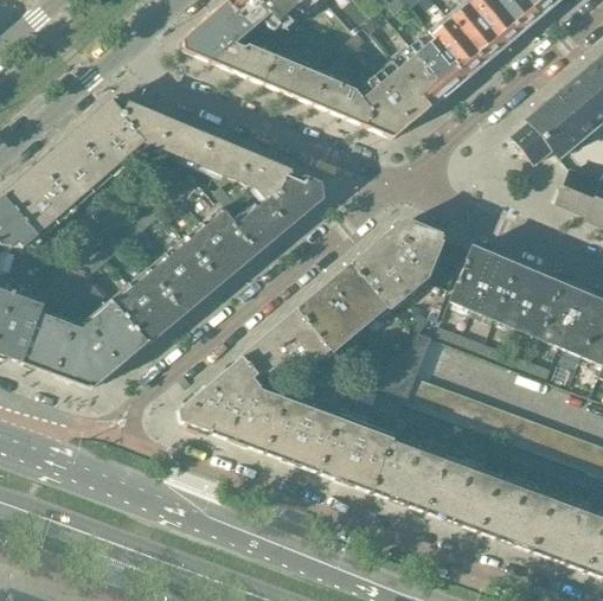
[(226,0),(184,38),(185,49),(213,61),(233,43),(237,43),(254,29),(229,0),(226,0)]
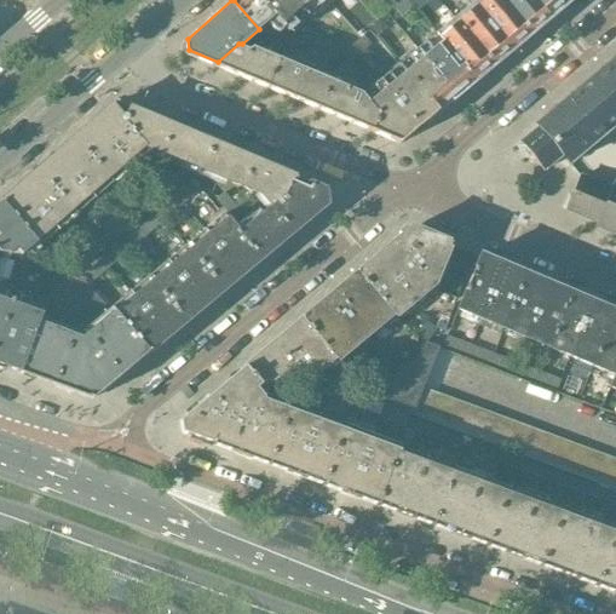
[(289,24),(268,0),(234,0),(259,29),(269,19),(275,27),(283,29),(285,27),(289,24)]
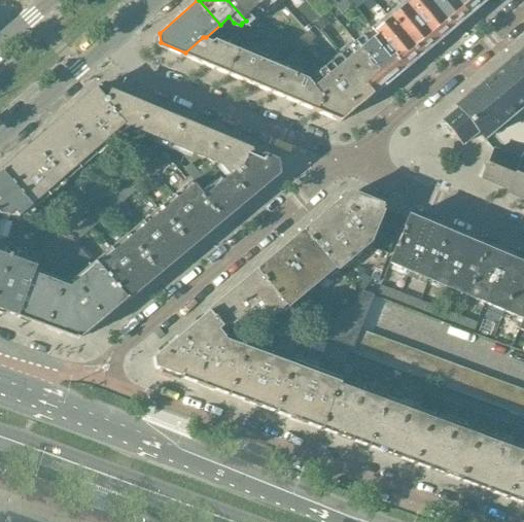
[(264,9),(255,0),(228,0),(246,21),(246,20),(249,23),(264,9)]
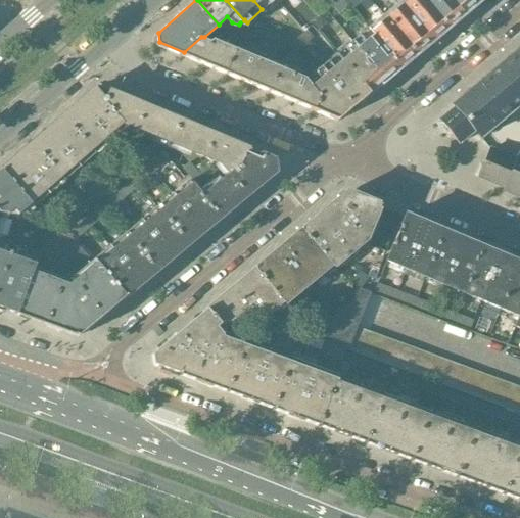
[(253,0),(262,9),(273,0),(253,0)]
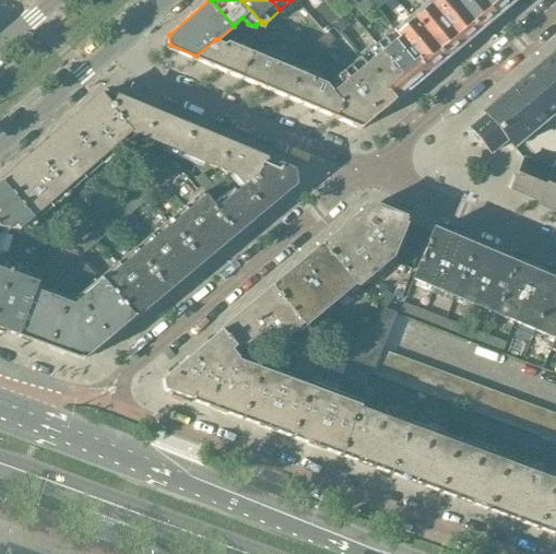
[(362,0),(358,3),(365,11),(375,2),(373,0),(362,0)]
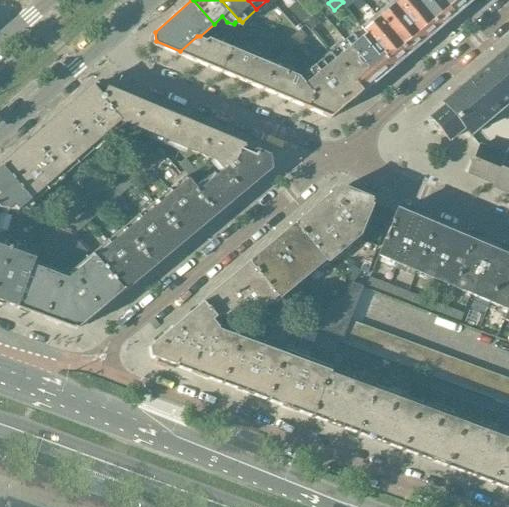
[(427,36),(397,0),(393,0),(379,11),(411,49),(427,36)]
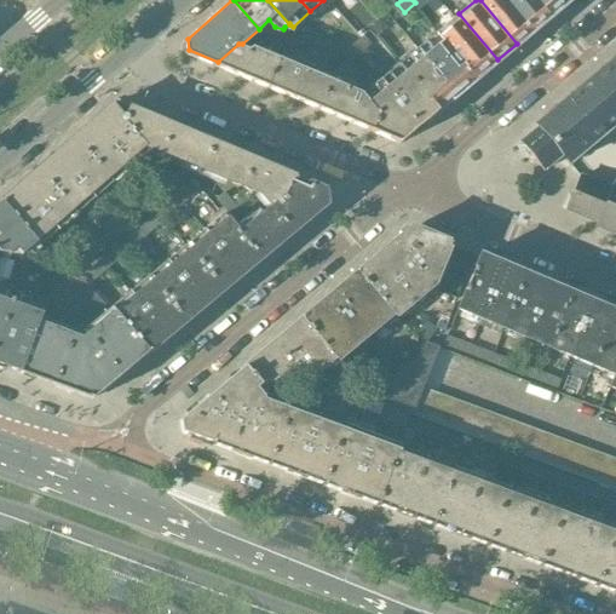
[(534,29),(510,0),(481,0),(517,44),(534,29)]
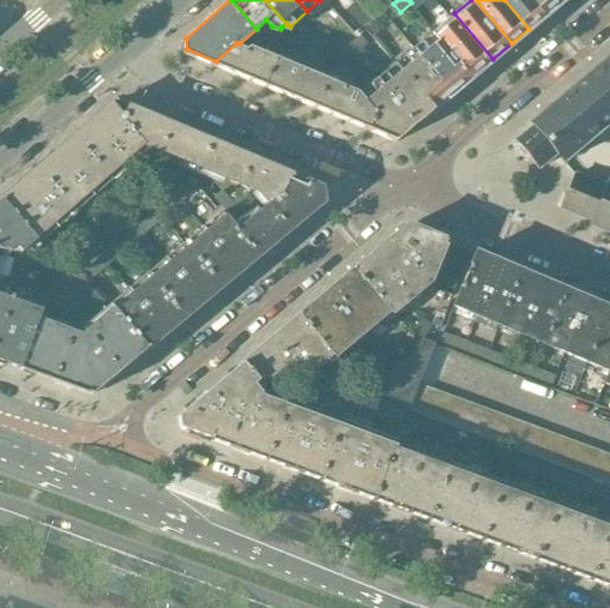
[(547,13),(535,0),(505,0),(529,29),(547,13)]
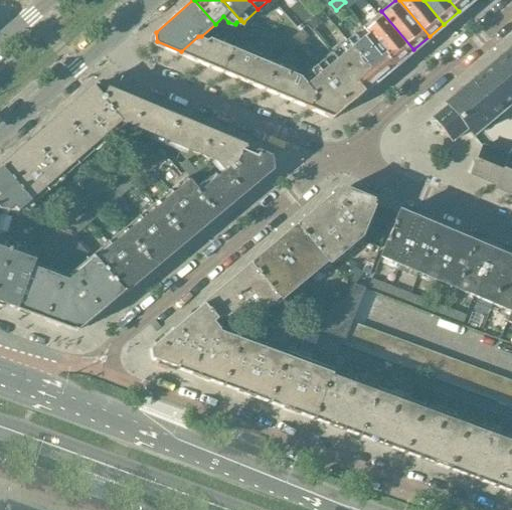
[(449,0),(459,11),(473,0),(449,0)]
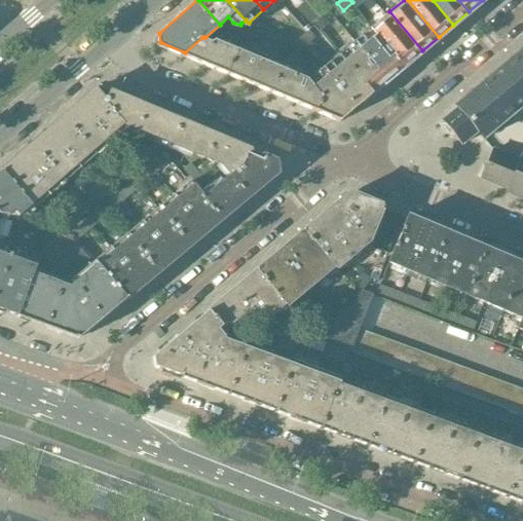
[(422,50),(389,11),(373,25),(406,64),(422,50)]
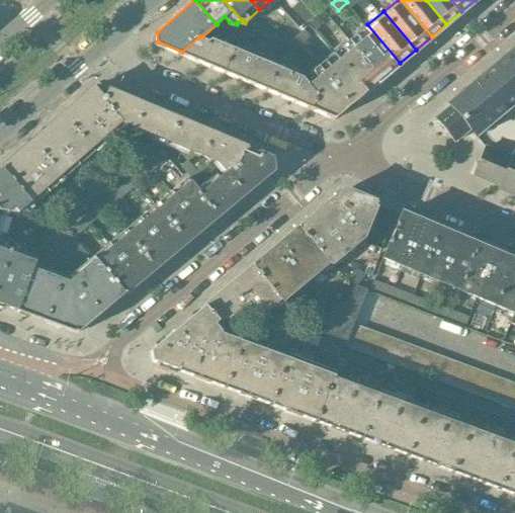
[(320,13),(311,20),(318,28),(327,21),(320,13)]
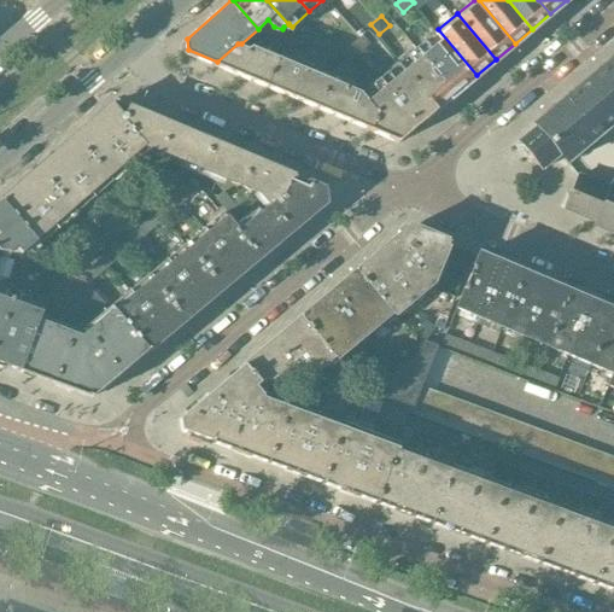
[(477,75),(438,29),(419,46),(457,92),(477,75)]
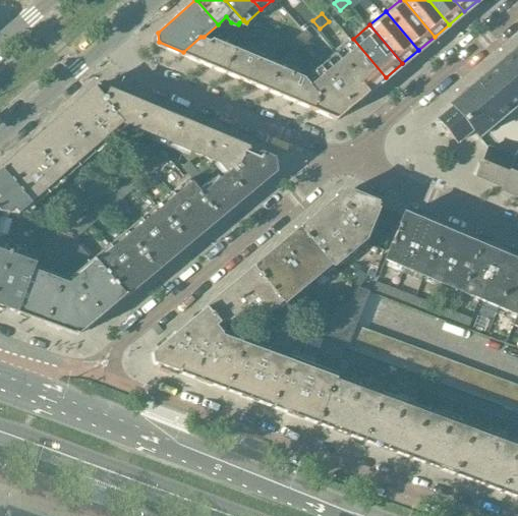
[(307,26),(290,41),(296,49),(314,35),(307,26)]
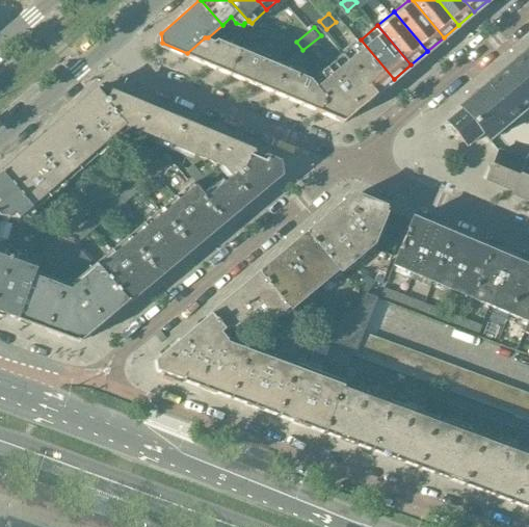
[(208,38),(208,37),(205,37),(187,53),(234,73),(243,49),(219,38),(215,41),(208,38)]
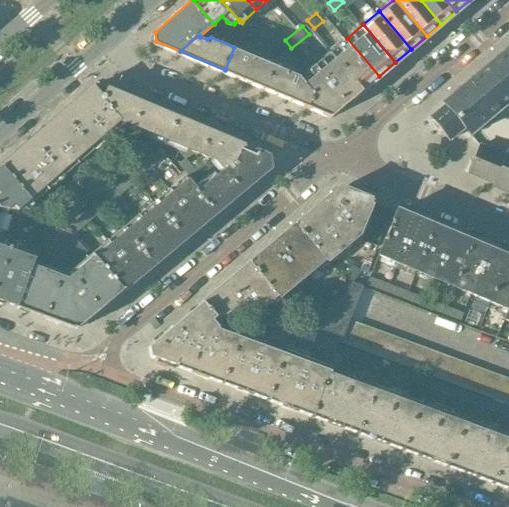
[(379,76),(347,38),(331,51),(363,89),(379,76)]
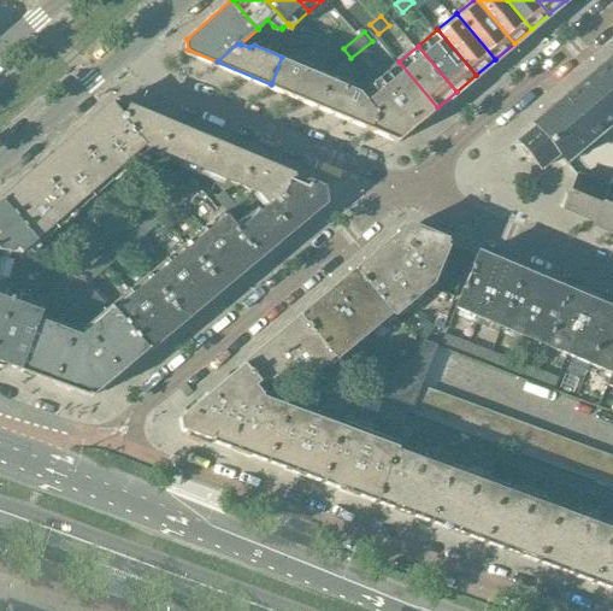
[(538,123),(520,137),(543,165),(561,151),(569,159),(612,122),(612,54),(536,119),(538,123)]
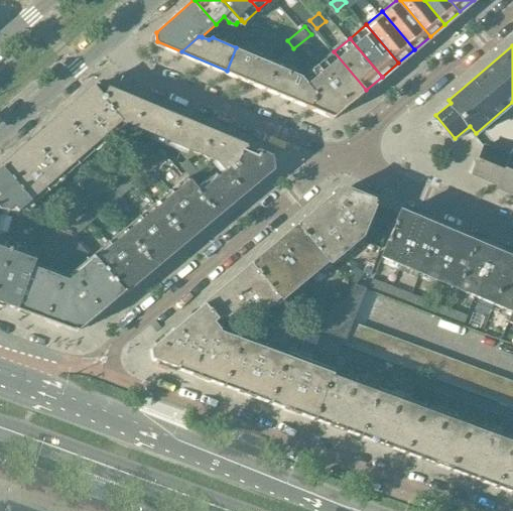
[(267,88),(277,64),(236,47),(227,71),(267,88)]
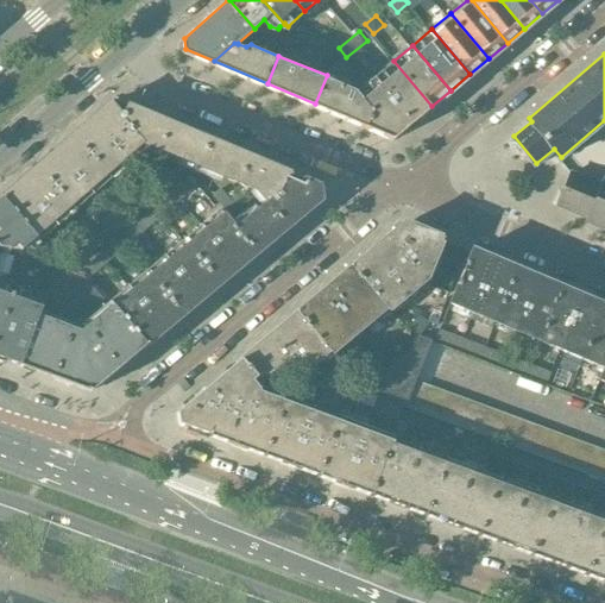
[(432,106),(394,61),(376,75),(414,121),(432,106)]
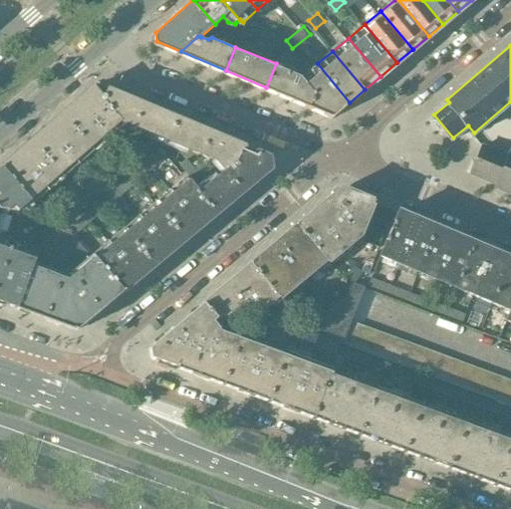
[(315,92),(302,76),(302,75),(295,72),(298,64),(278,56),(276,63),(266,87),(310,105),(315,92)]
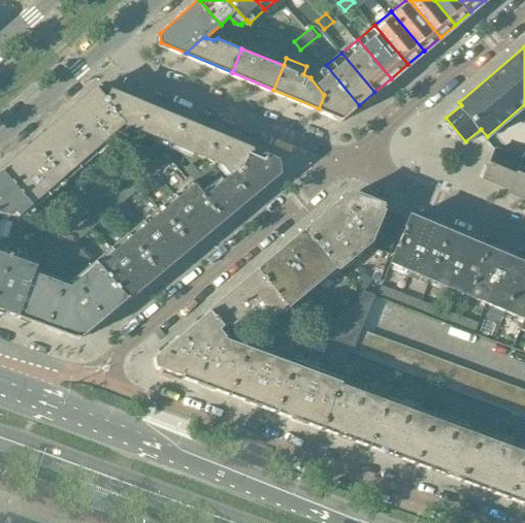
[(359,105),(326,65),(310,78),(324,95),(319,108),(342,119),(359,105)]
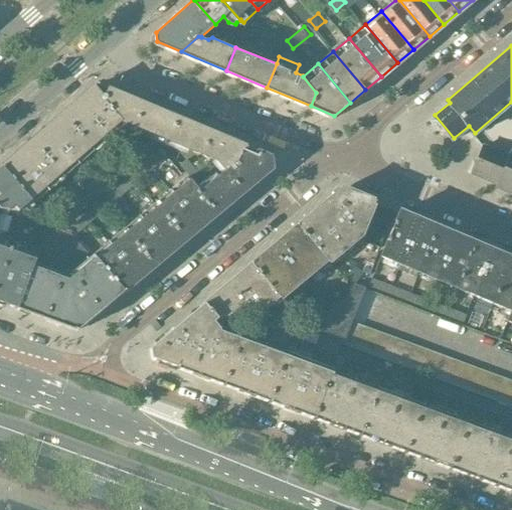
[(126,123),(106,100),(111,88),(98,82),(77,100),(110,137),(126,123)]
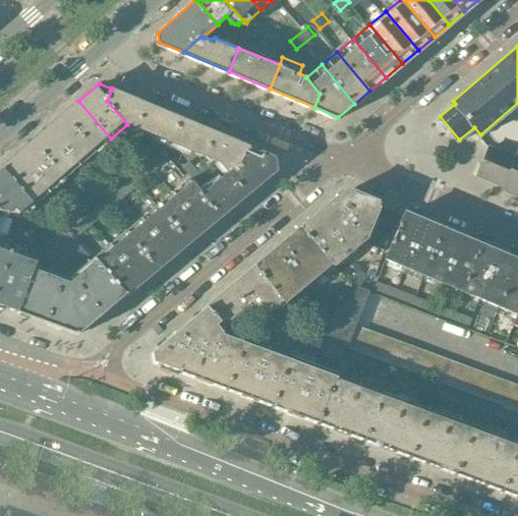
[(137,126),(147,103),(112,89),(107,101),(127,124),(132,130),(137,126)]
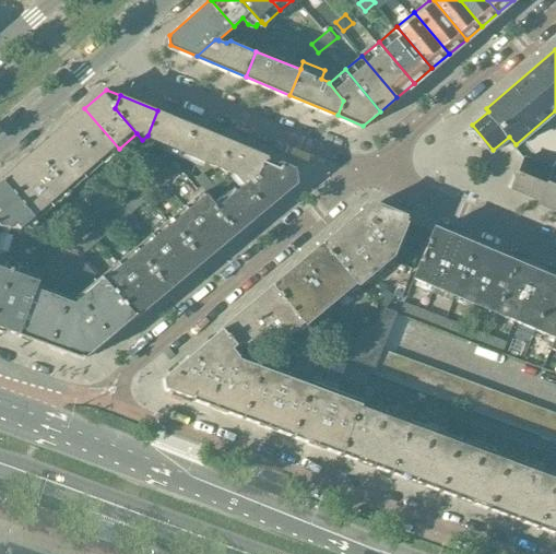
[(119,149),(84,108),(68,124),(103,164),(119,149)]
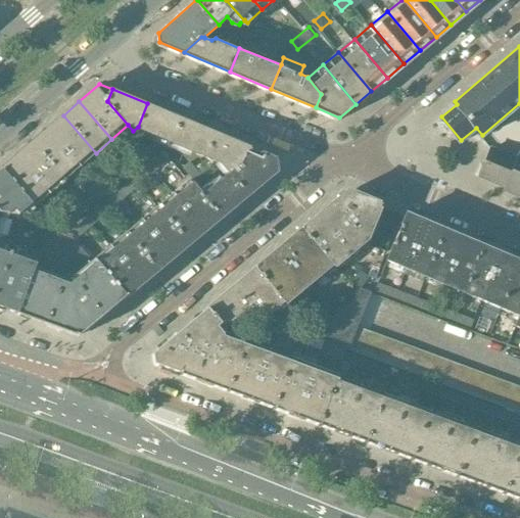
[(179,144),(188,121),(147,103),(138,127),(179,144)]
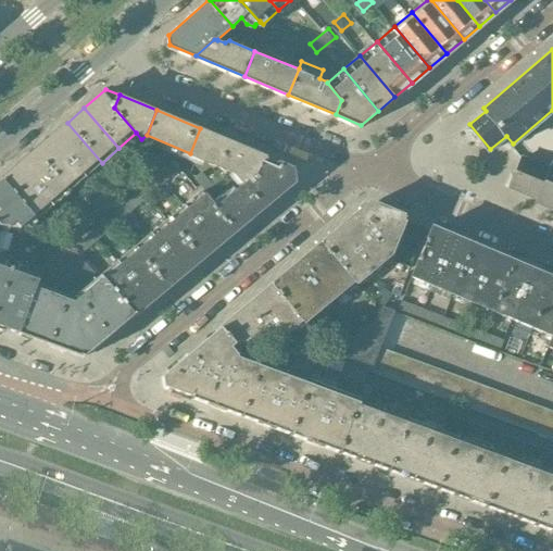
[(102,163),(67,123),(51,137),(86,176),(102,163)]
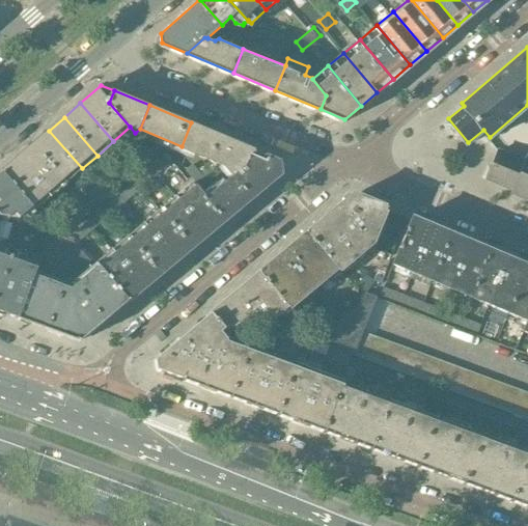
[(244,144),(217,133),(191,122),(182,146),(222,163),(244,144)]
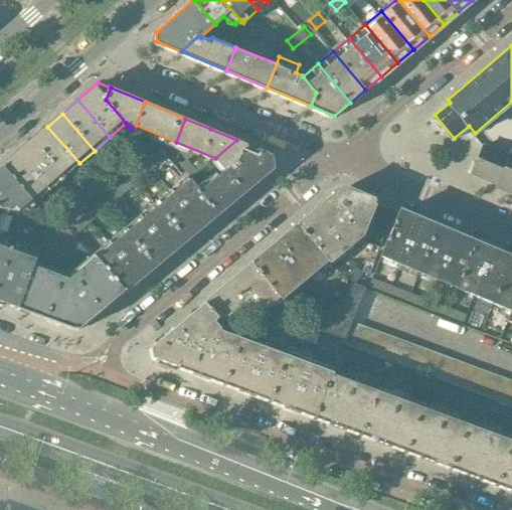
[(79,163),(47,127),(32,140),(64,177),(79,163)]
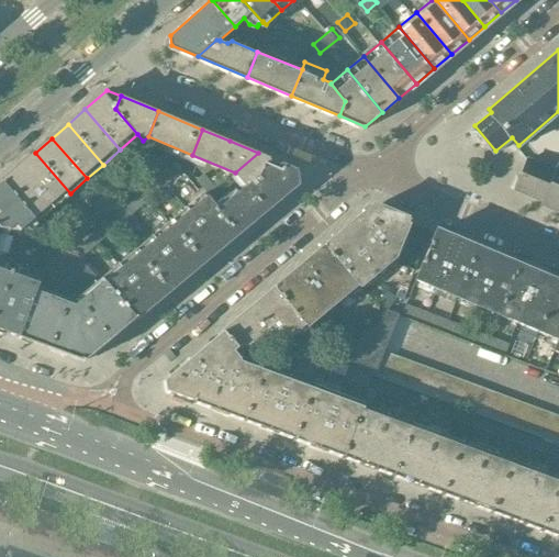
[(168,146),(156,157),(163,166),(176,155),(168,146)]
